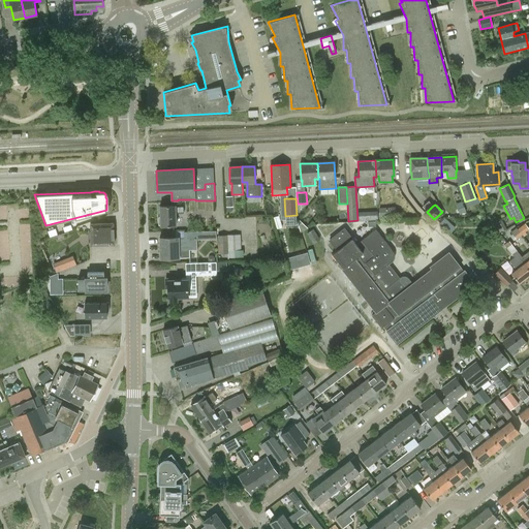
[(161,226),(176,225),(176,214),(184,213),(184,207),(175,207),(175,206),(160,206),(160,216),(158,217),(158,224),(161,225),(161,226)]
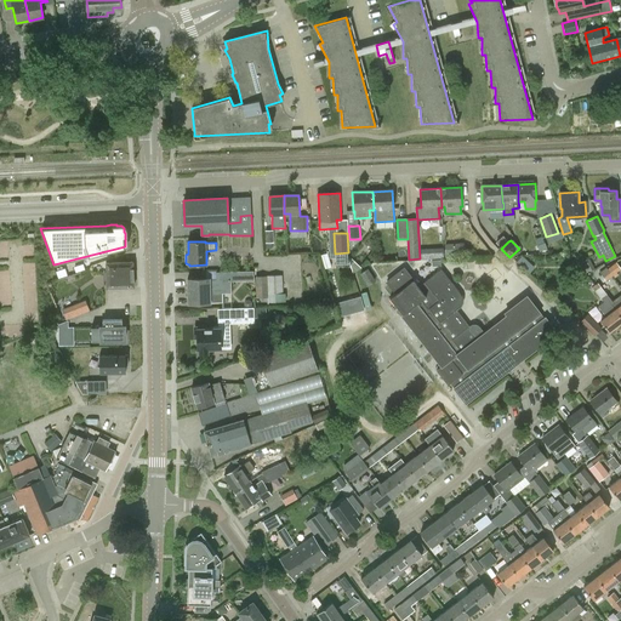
[(107,289),(135,288),(134,262),(106,263),(107,289)]
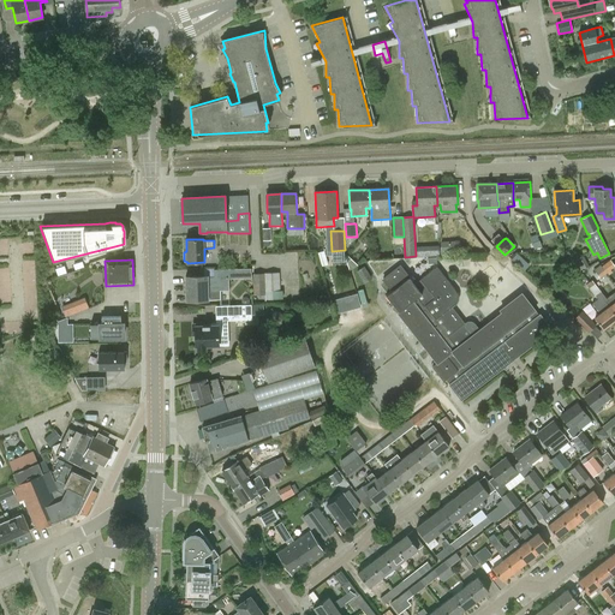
[(605,273),(614,266),(610,260),(601,267),(605,273)]
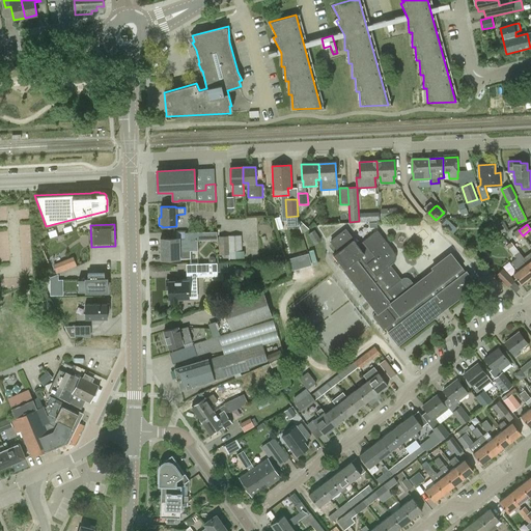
[(331,241),(338,251),(334,254),(379,312),(373,316),(383,329),(386,328),(389,332),(388,332),(397,344),(476,283),(467,272),(465,273),(462,269),(463,268),(451,253),(431,269),(434,271),(415,286),(411,280),(409,279),(407,278),(403,278),(401,279),(390,266),(394,262),(395,259),(396,256),(395,253),(376,230),(358,245),(345,229),(331,241)]
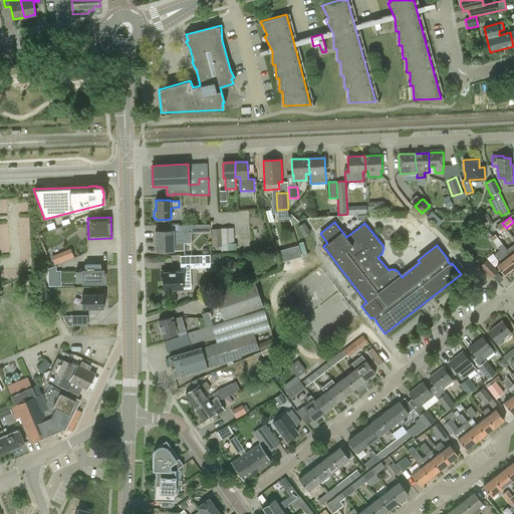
[(310,233),(304,223),(298,227),(304,236),(310,233)]
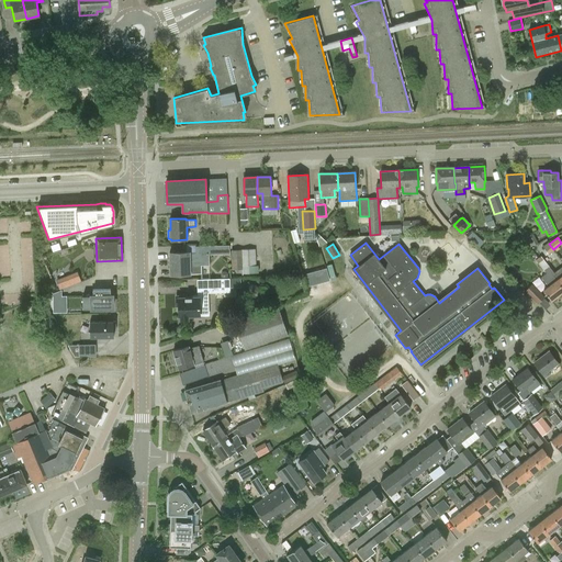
[(195,254),(190,254),(190,253),(170,254),(170,274),(190,274),(190,273),(201,273),(201,266),(210,266),(210,255),(229,255),(229,245),(195,246),(195,254)]
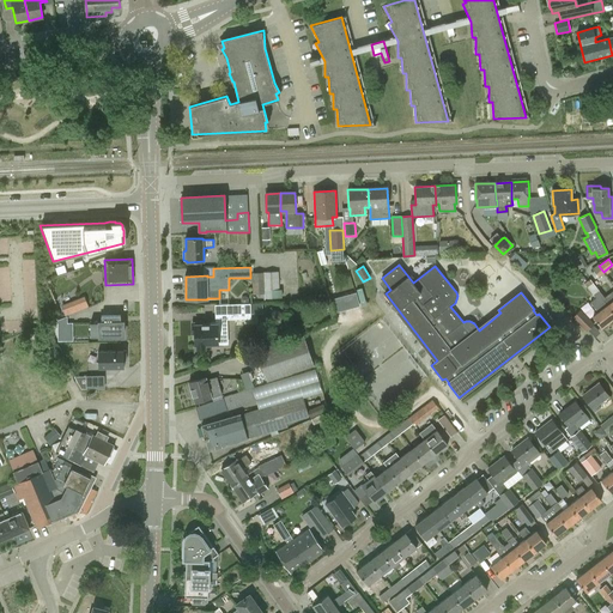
[(279,272),(263,273),(265,295),(265,298),(280,298),(279,272)]
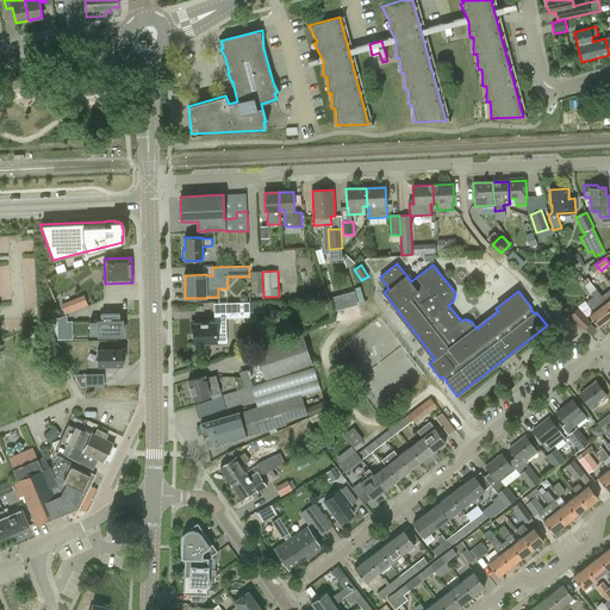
[(253,293),(263,293),(262,272),(251,272),(253,293)]
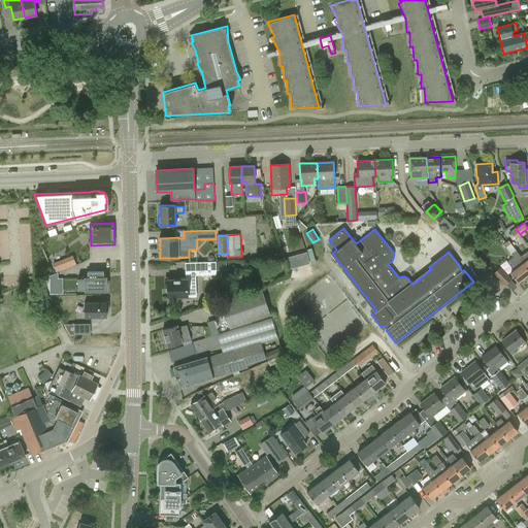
[(512,254),(517,251),(508,239),(503,243),(512,254)]
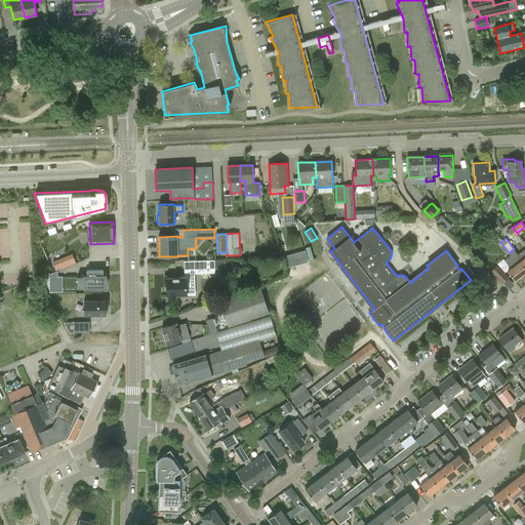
[(515,281),(524,273),(524,268),(520,261),(522,260),(514,249),(509,252),(511,254),(506,258),(513,268),(508,272),(515,281)]
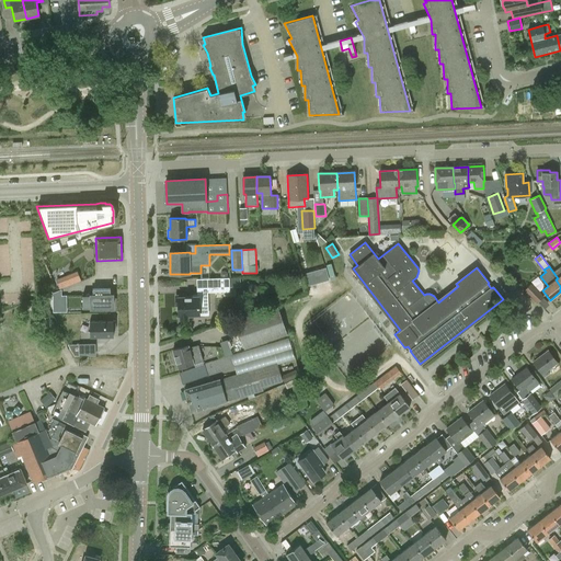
[(306,273),(309,285),(329,279),(325,267),(306,273)]
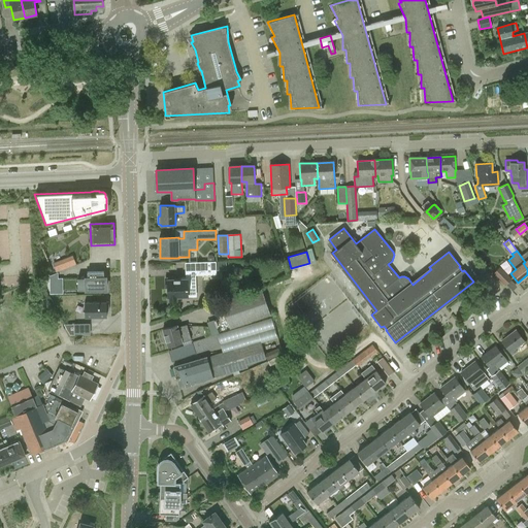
[(72,255),(65,258),(68,267),(76,264),(72,255)]
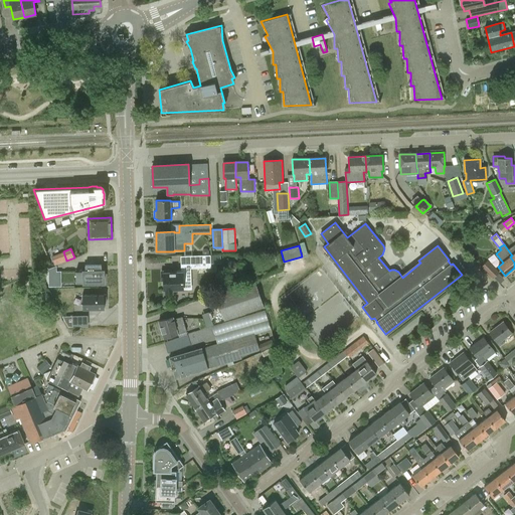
[(181,256),(181,273),(163,273),(164,290),(165,290),(165,294),(172,293),(172,290),(183,290),(182,280),(191,279),(191,269),(210,268),(210,265),(220,264),(220,255),(210,255),(181,256)]
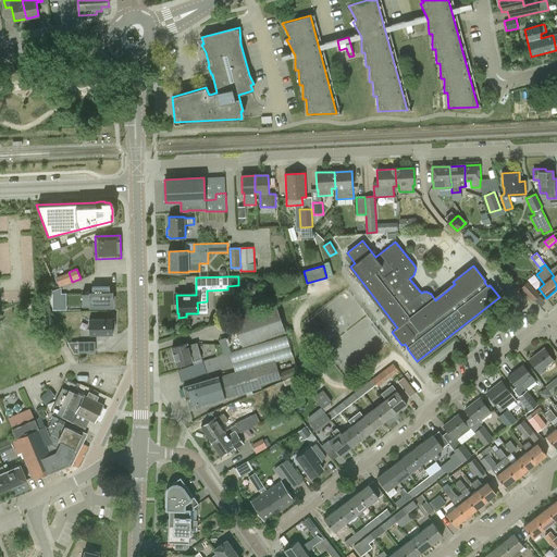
[(528,282),(521,288),(533,300),(540,295),(528,282)]
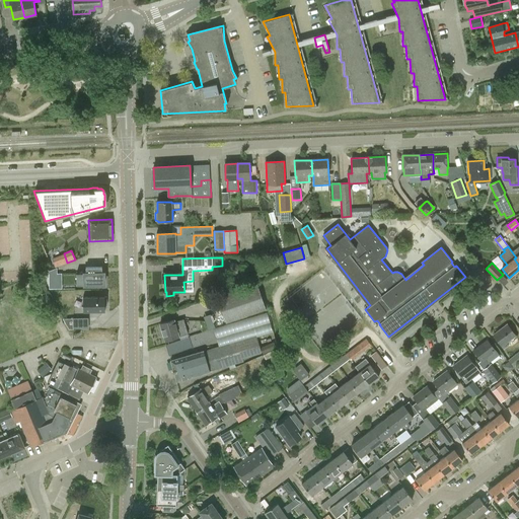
[(102,273),(102,267),(86,268),(86,273),(84,273),(77,274),(77,285),(84,285),(104,285),(104,273),(102,273)]
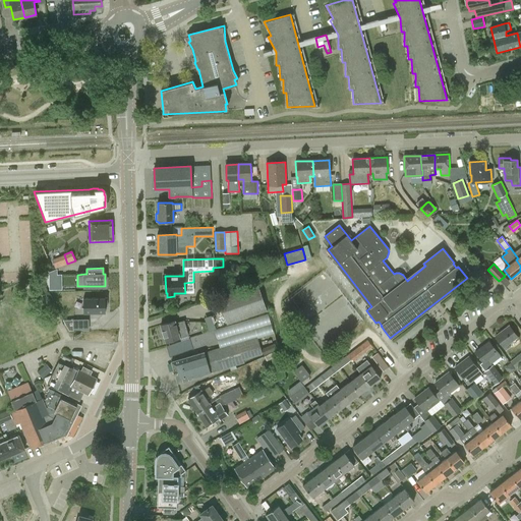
[(48,293),(43,278),(34,282),(39,296),(48,293)]
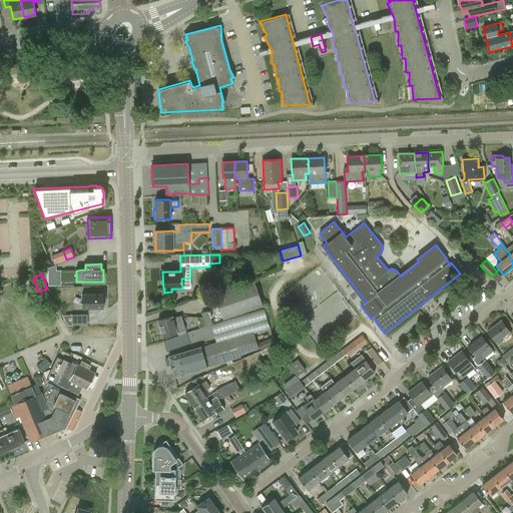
[(223,318),(263,305),(253,280),(215,293),(223,318)]
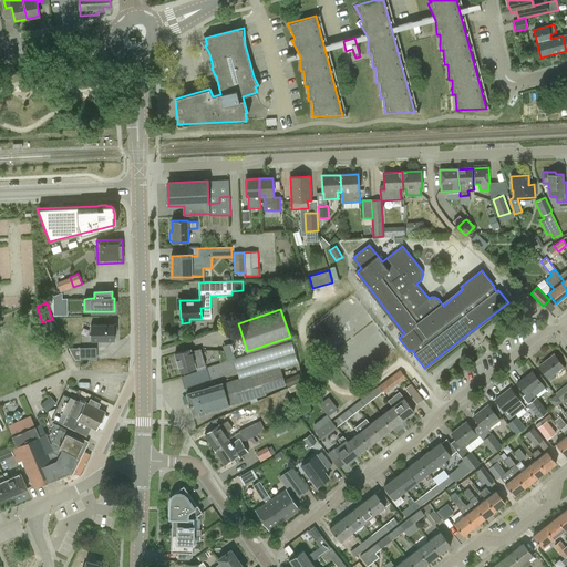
[(117,333),(116,325),(91,325),(91,341),(114,340),(114,333),(117,333)]
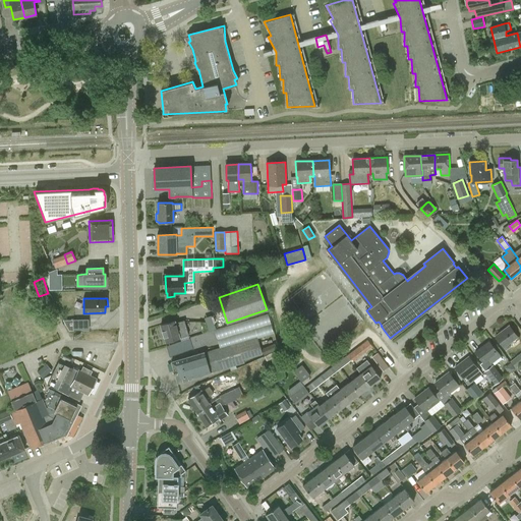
[(73,320),(73,329),(89,330),(89,320),(73,320)]
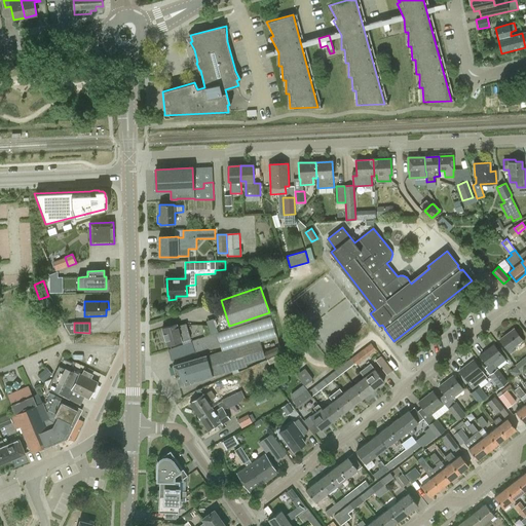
[(186,324),(178,326),(177,324),(162,329),(166,345),(182,341),(182,340),(190,338),(186,324)]
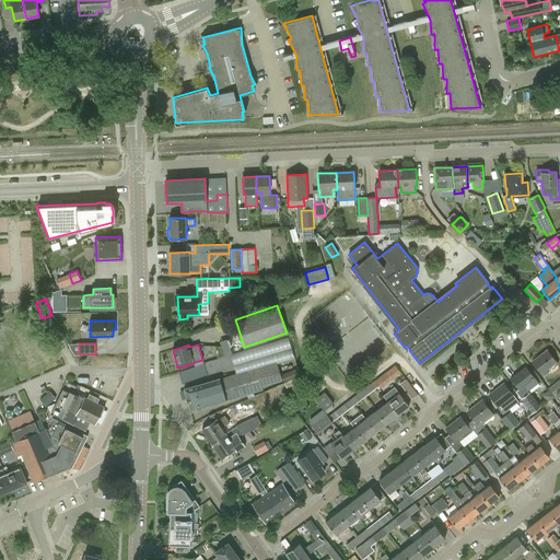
[(546,370),(556,362),(547,350),(533,362),(544,376),(548,373),(546,370)]
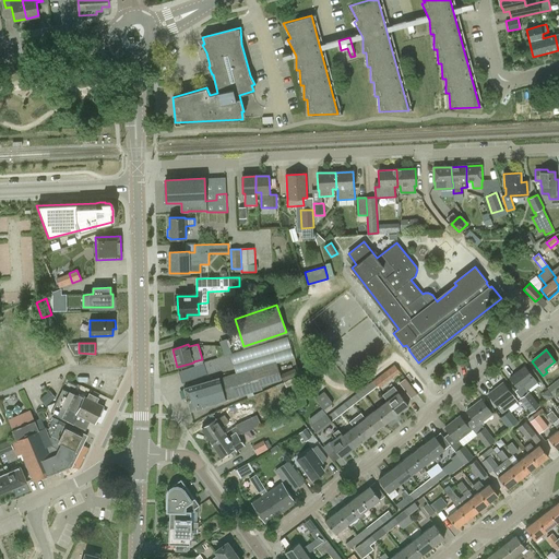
[(226,401),(225,400),(262,388),(261,385),(282,379),(276,361),(246,370),(219,378),(185,389),(191,411),(226,401)]
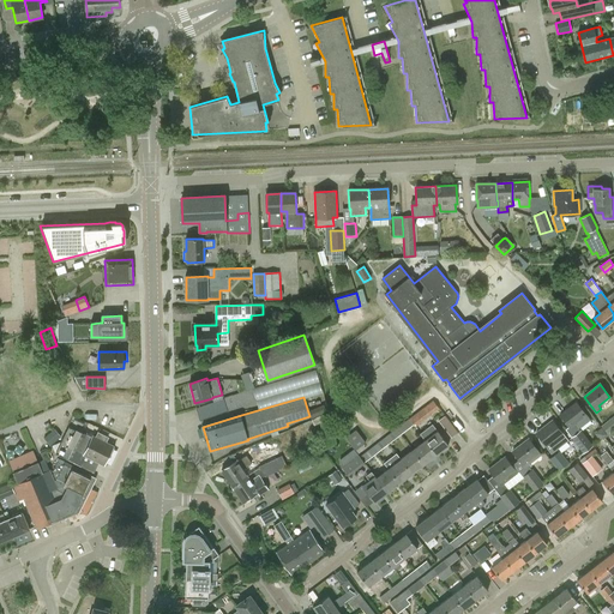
[(200,420),(228,410),(224,398),(197,408),(200,420)]
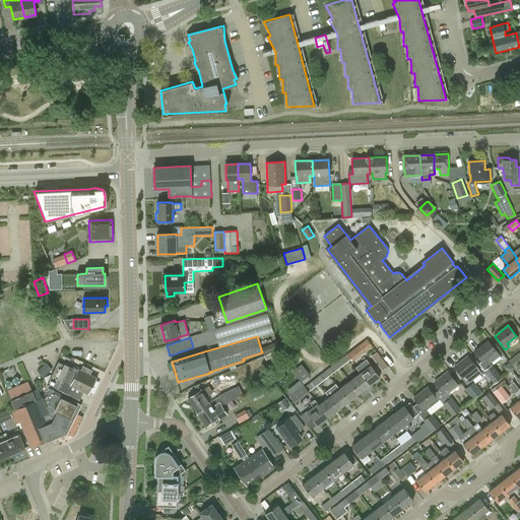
[(497,350),(496,351),(489,341),(474,351),(484,365),(488,362),(490,363),(500,354),(497,350)]
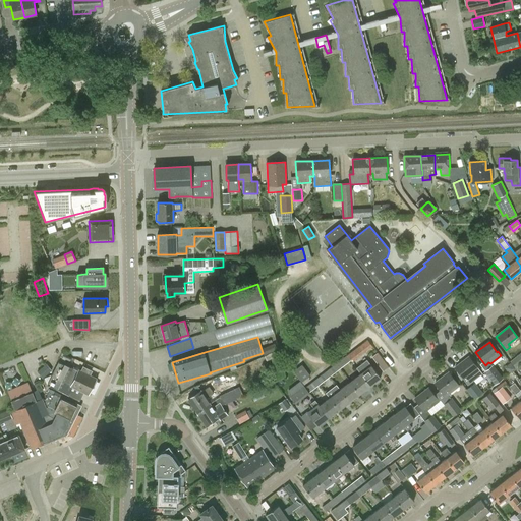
[(351,360),(359,354),(356,349),(347,355),(351,360)]
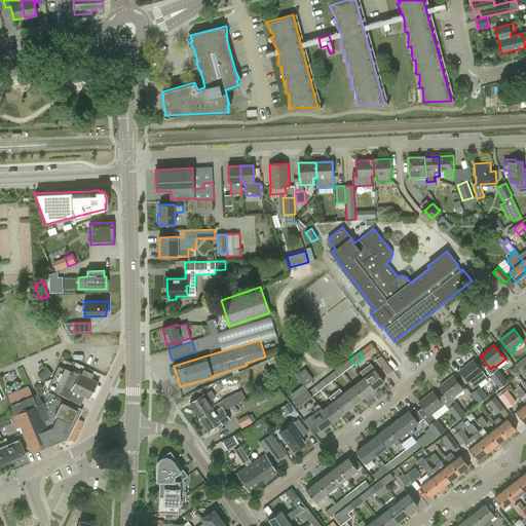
[(375,360),(379,365),(384,361),(380,355),(375,360)]
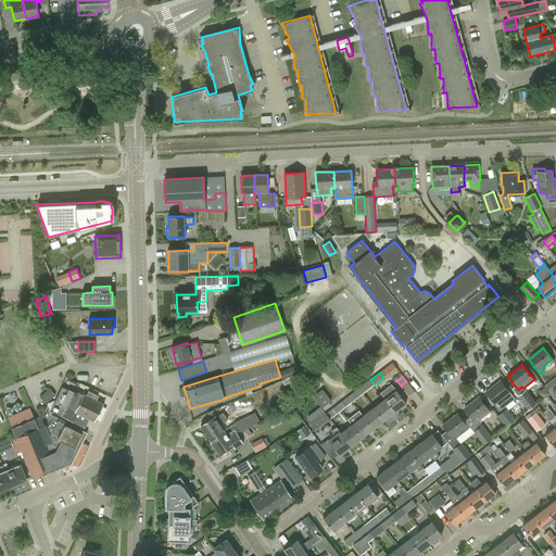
[(550,393),(555,388),(555,376),(544,386),(550,393)]
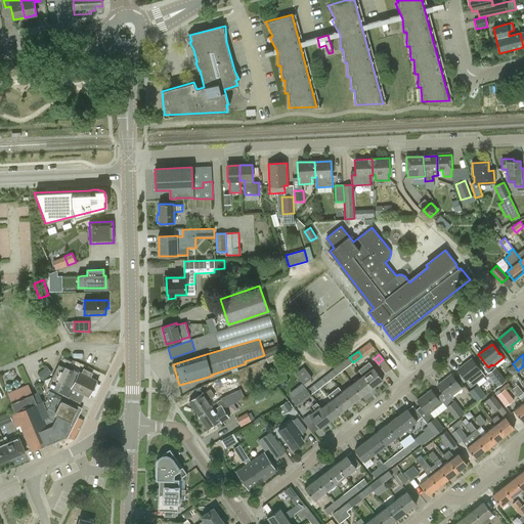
[(342,370),(353,362),(349,357),(339,365),(342,370)]
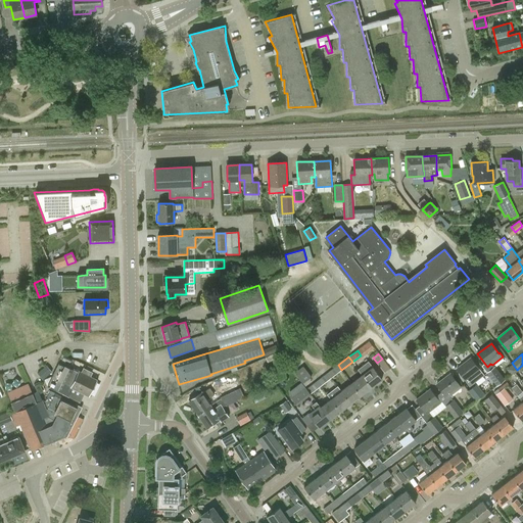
[(469,376),(478,369),(471,359),(457,369),(467,382),(471,379),(469,376)]
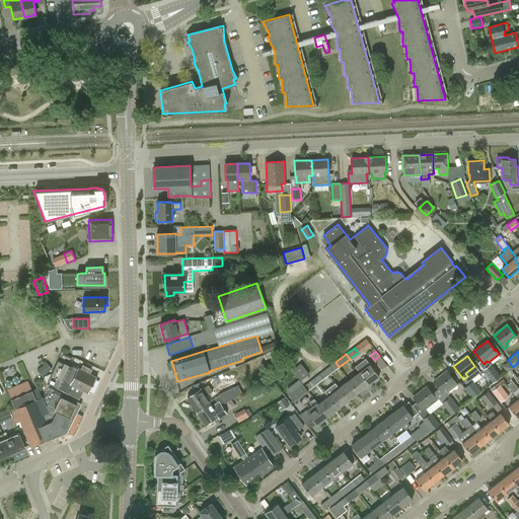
[(96,377),(89,374),(91,370),(83,366),(81,370),(74,366),(74,367),(59,360),(47,383),(68,393),(71,385),(88,393),(96,377)]
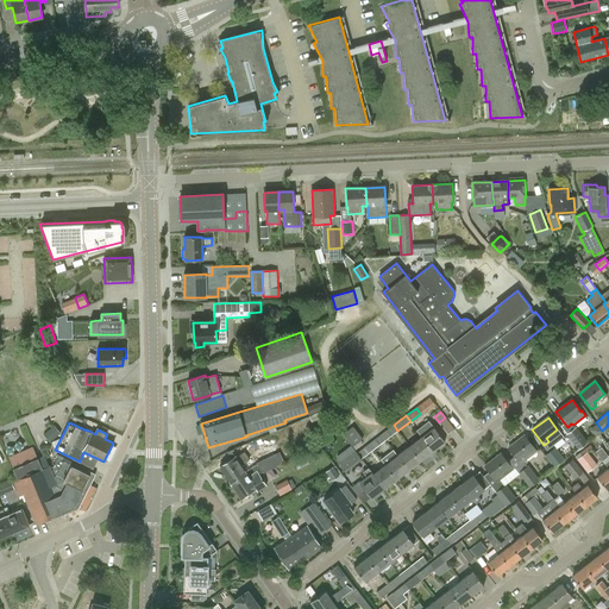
[(385,440),(397,431),(394,425),(382,434),(385,440)]
